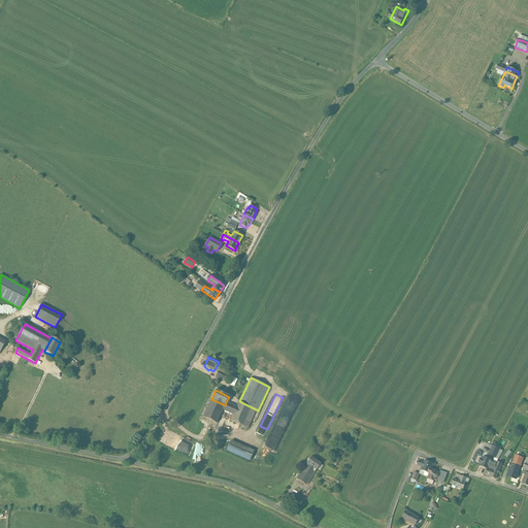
[(225,405),(211,399),(203,418),(217,424),(223,409),(225,405)]
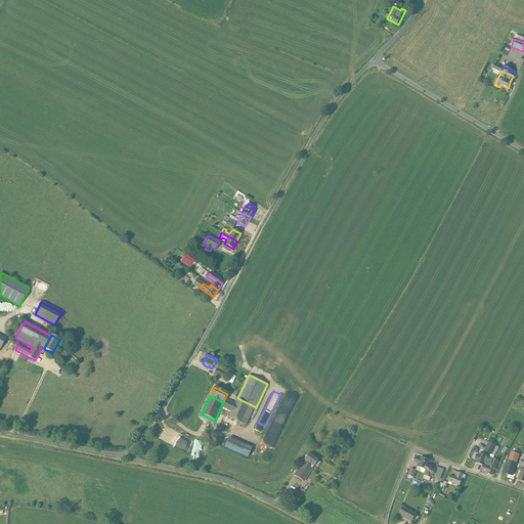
[(237,398),(236,398),(234,404),(231,411),(228,418),(246,425),(254,406),(237,398)]
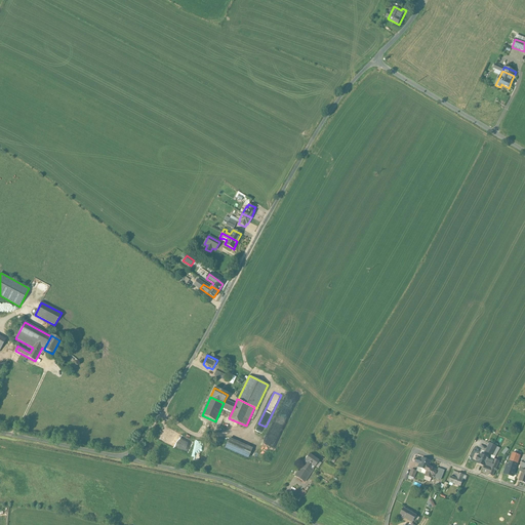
[(235,405),(225,400),(224,403),(221,407),(232,412),(235,405)]
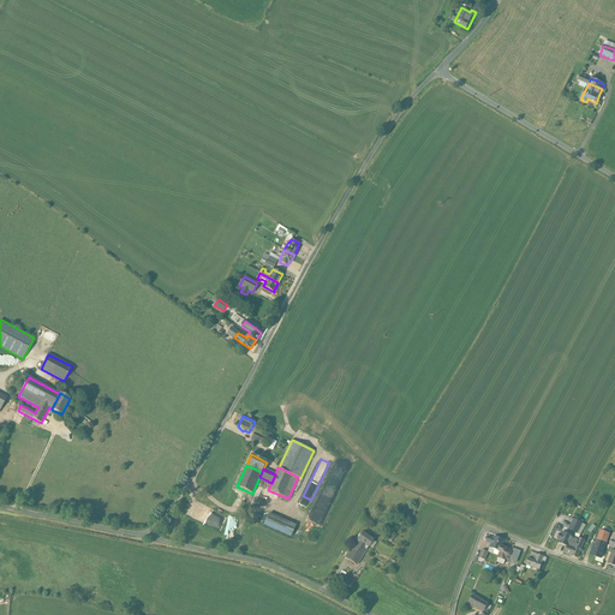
[(288,523),(269,514),(264,525),(284,533),(288,523)]
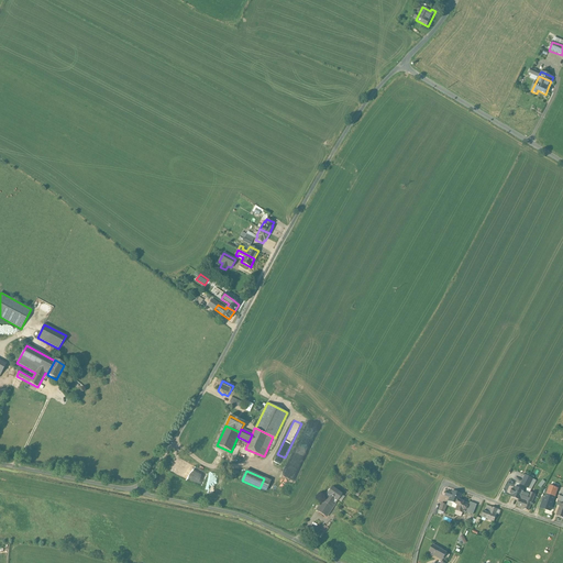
[(526,476),(521,485),(527,488),(528,488),(531,482),(532,479),(526,476)]
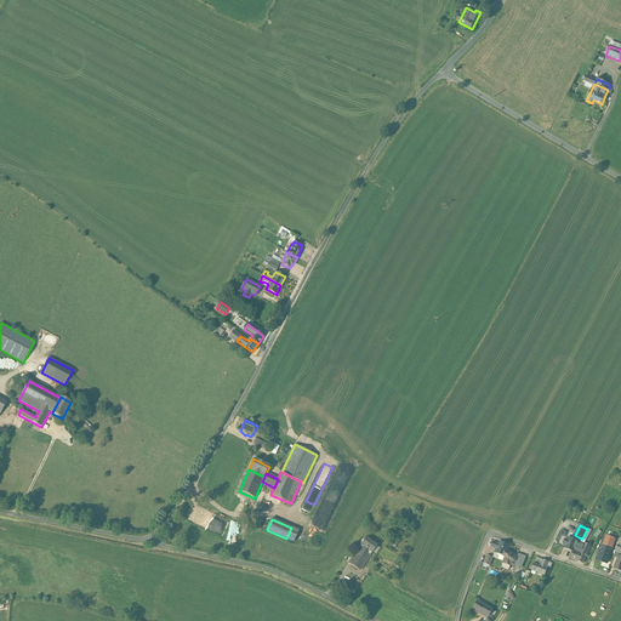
[(298,531),(291,528),(286,539),(294,542),(298,531)]
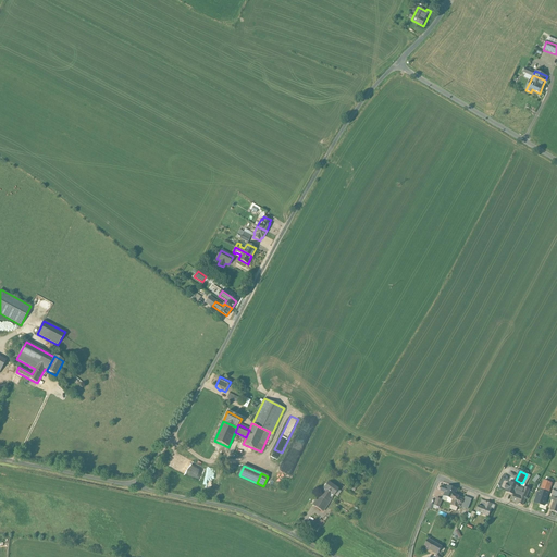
[(552,483),(544,481),(541,490),(542,490),(549,492),(552,483)]
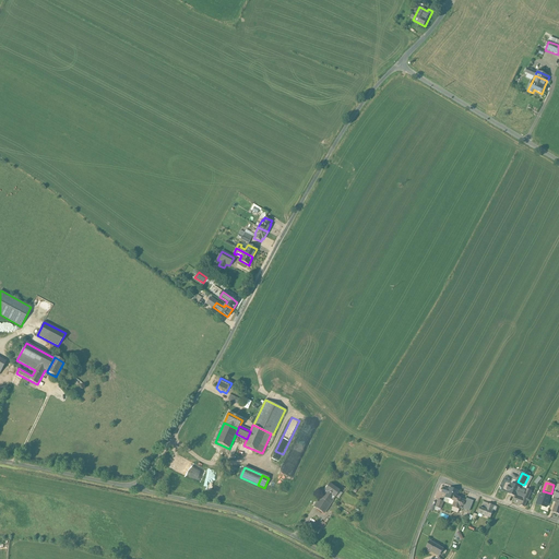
[(340,491),(329,484),(323,494),(333,500),(340,491)]
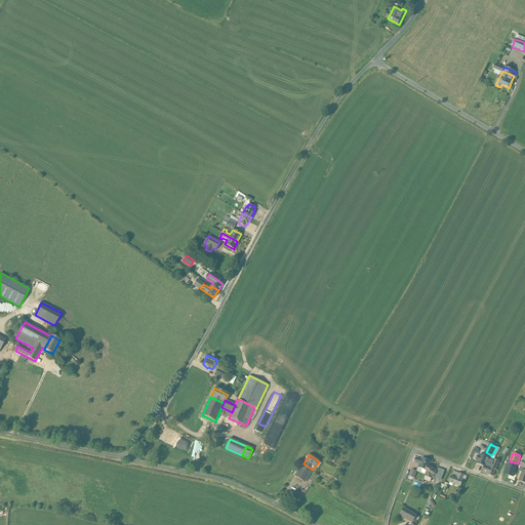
[(489,458),(480,454),(479,456),(477,457),(476,459),(477,460),(477,462),(482,465),(482,463),(485,466),(488,459),(489,458)]
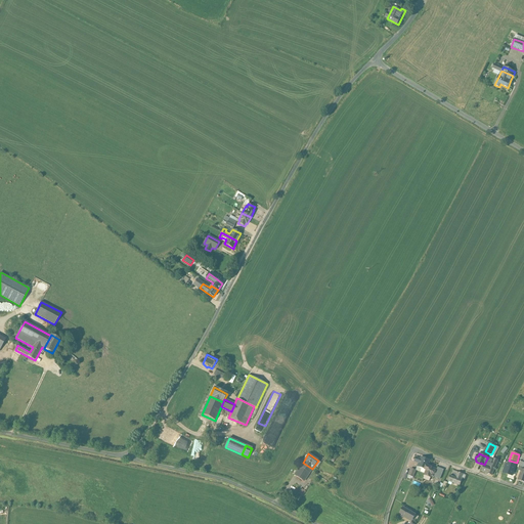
[(430,461),(422,456),(421,459),(416,456),(415,462),(419,464),(418,467),(421,468),(427,470),(428,466),(430,461)]
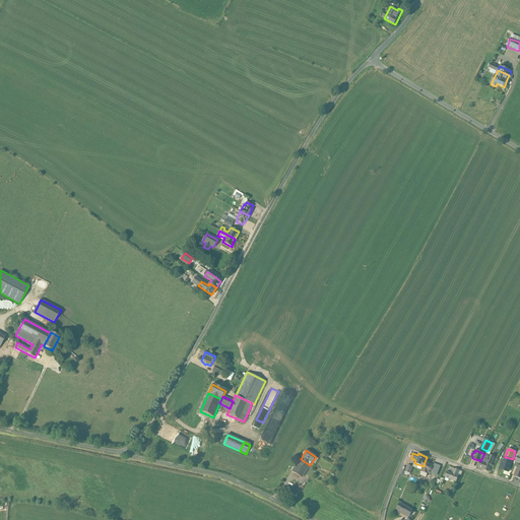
[(483,455),(480,461),(477,468),(489,472),(491,466),(493,466),(493,465),(492,464),(495,457),(490,455),(489,457),(484,456),(483,455)]
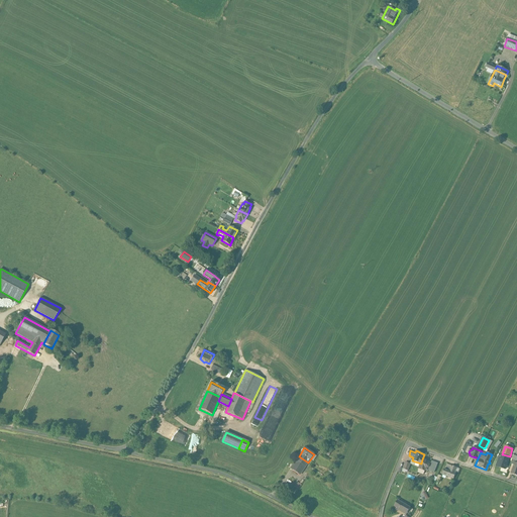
[(510,456),(503,454),(501,458),(500,458),(497,466),(507,470),(509,463),(508,463),(510,456)]
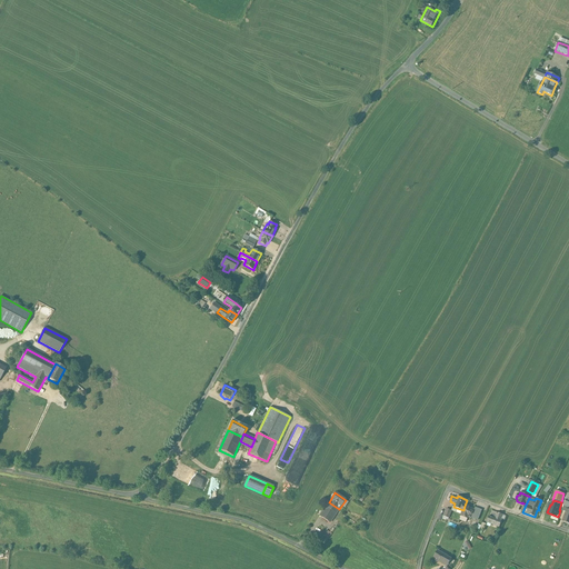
[(339,509),(329,502),(320,516),(330,522),(339,509)]
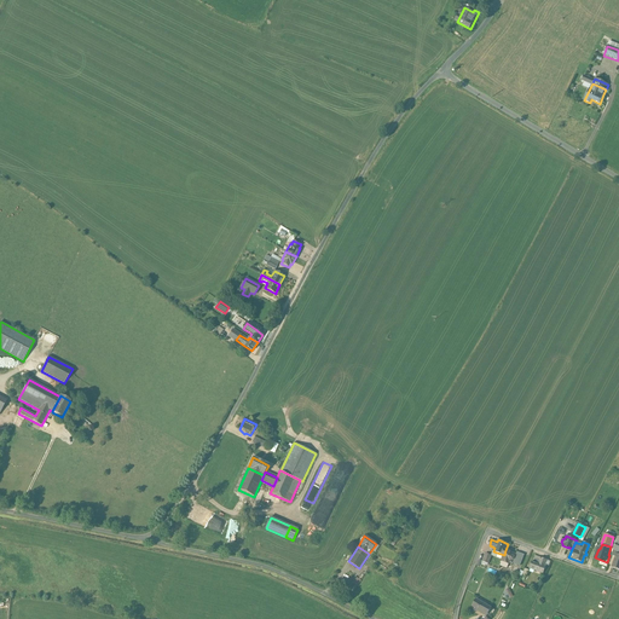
[(505,550),(504,555),(502,560),(502,561),(509,565),(509,563),(510,562),(513,563),(516,555),(510,553),(505,550)]
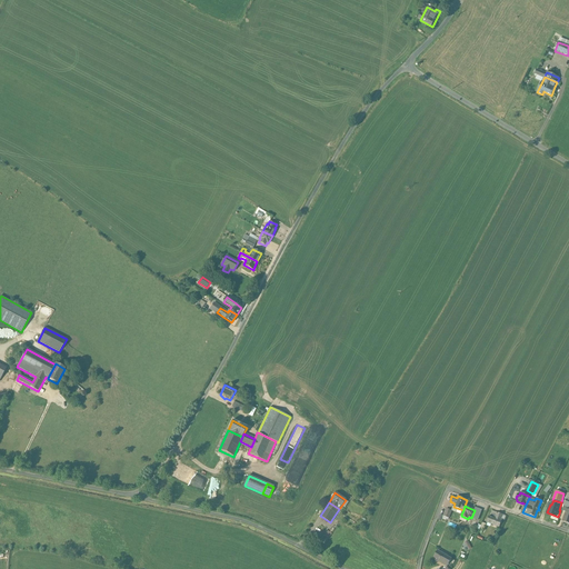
[(482,510),(476,508),(475,510),(471,518),(478,520),(482,510)]
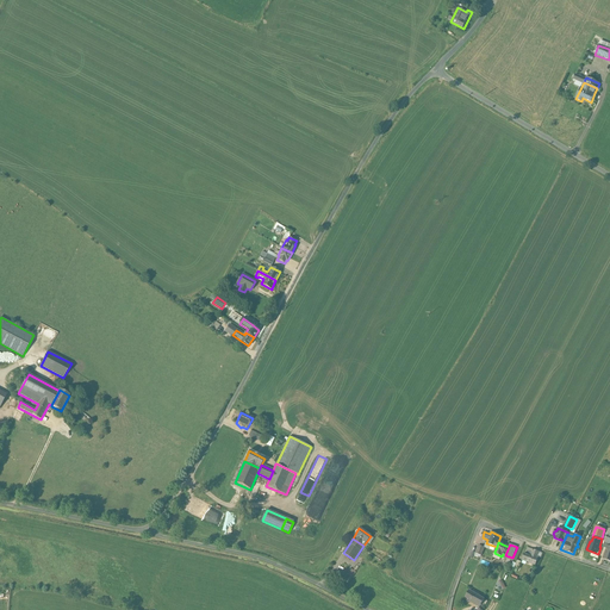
[(540,553),(530,548),(529,552),(528,554),(529,555),(530,555),(539,558),(540,553)]
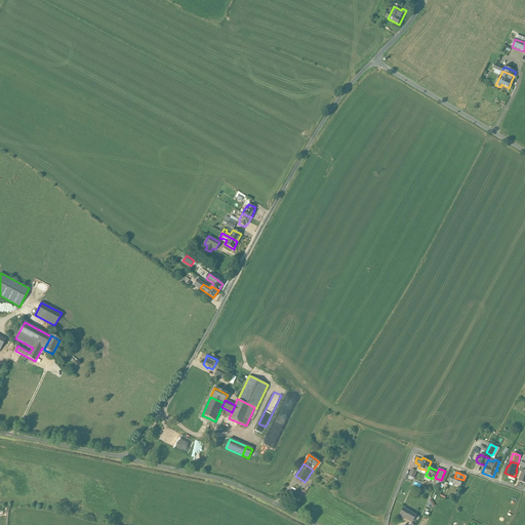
[(463,480),(456,478),(455,478),(455,479),(451,477),(449,482),(460,487),(463,480)]
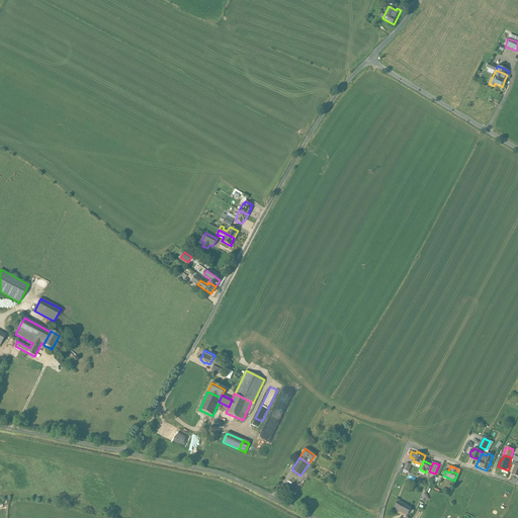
[(296,486),(295,485),(292,490),(297,493),(300,488),(296,486)]
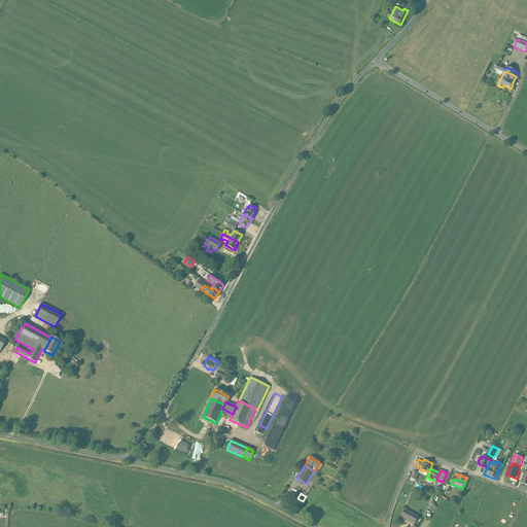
[(418,518),(405,511),(401,516),(408,520),(408,521),(414,525),(418,518)]
